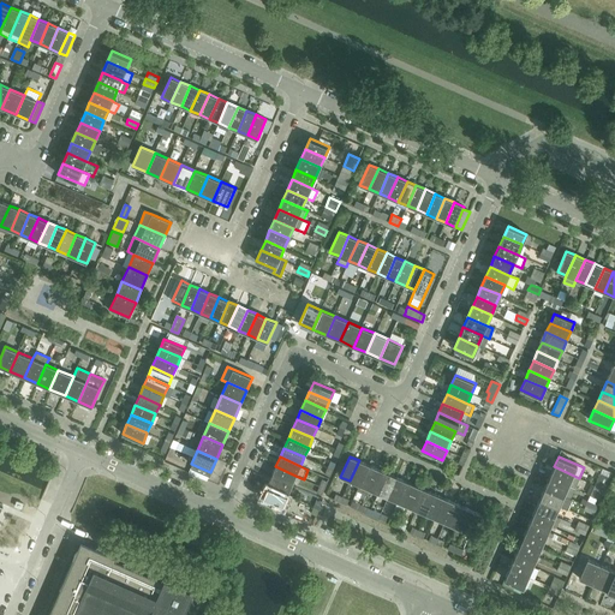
[(368,465),(359,460),(350,481),(359,485),(368,465)]
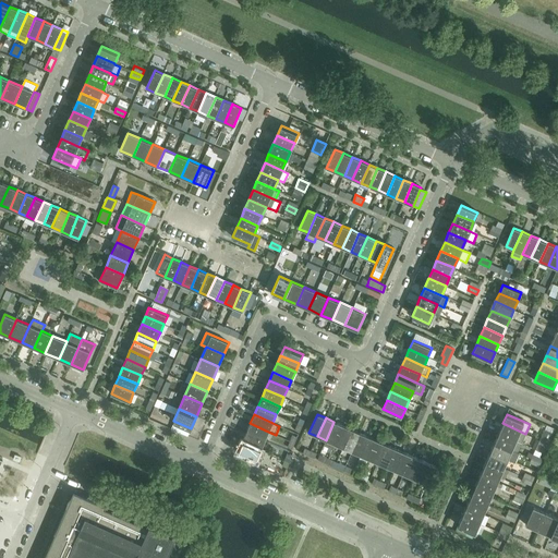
[(326,440),(322,450),(330,455),(335,444),(343,425),(334,422),(326,440)]
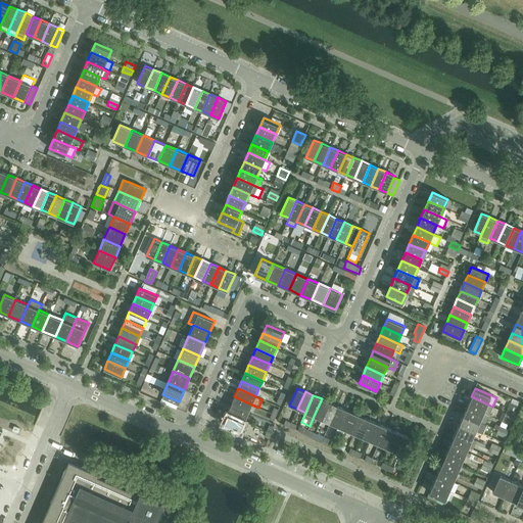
[(234,396),(231,405),(248,413),(251,405),(234,396)]
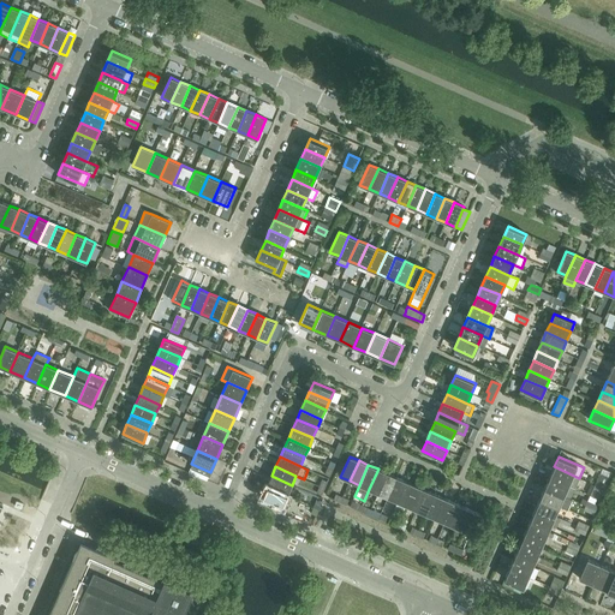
[(554,466),(549,477),(568,485),(575,489),(580,478),(579,478),(554,466)]
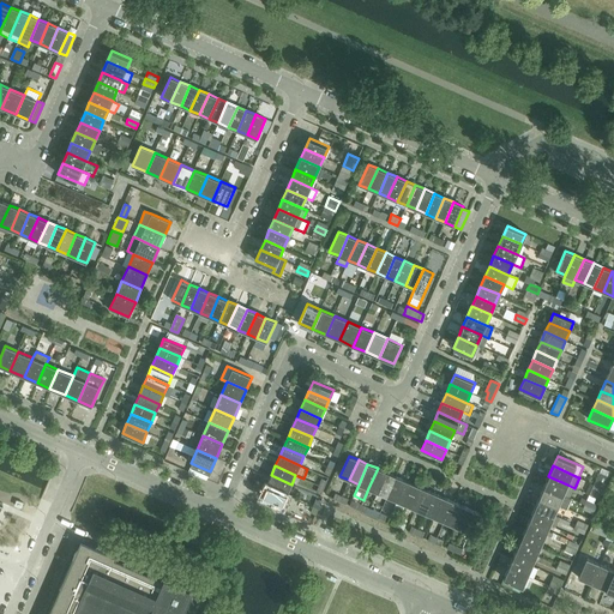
[(386,473),(378,468),(368,488),(378,493),(386,473)]
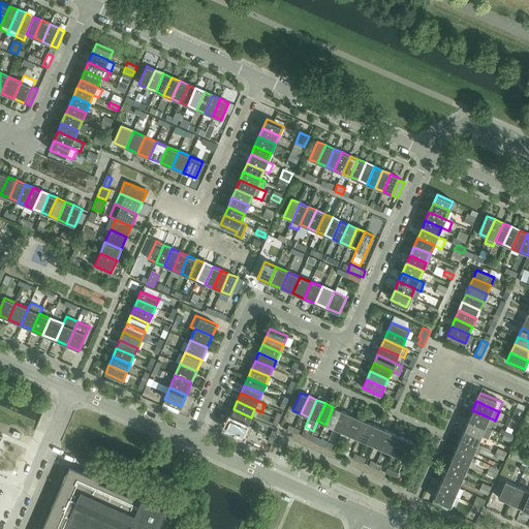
[(341,410),(333,407),(325,425),(334,428),(341,410)]
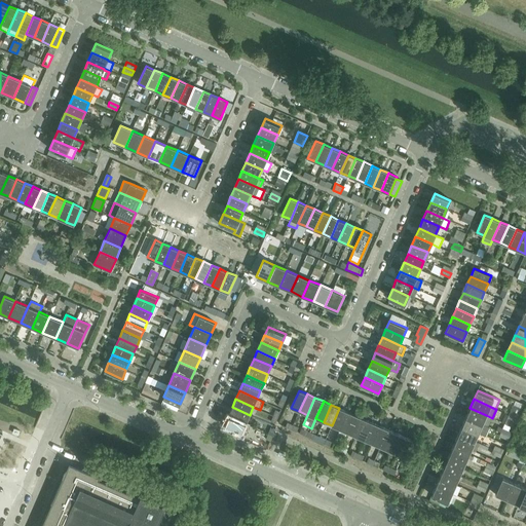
[(518,418),(522,409),(513,405),(509,414),(518,418)]
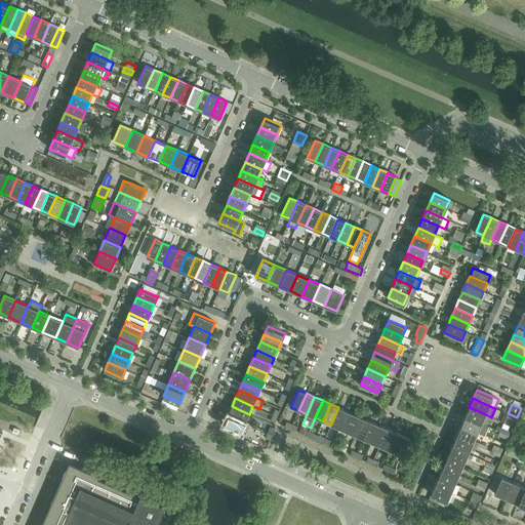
[(232,406),(228,414),(245,422),(249,414),(232,406)]
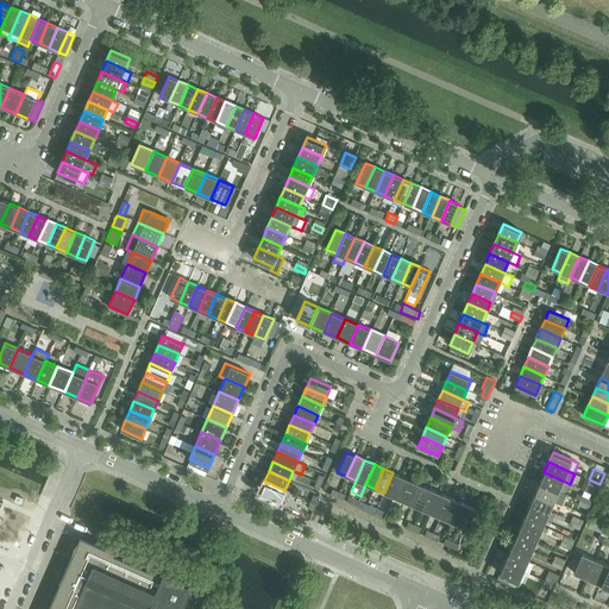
[(402,477),(393,472),(384,493),(393,497),(402,477)]
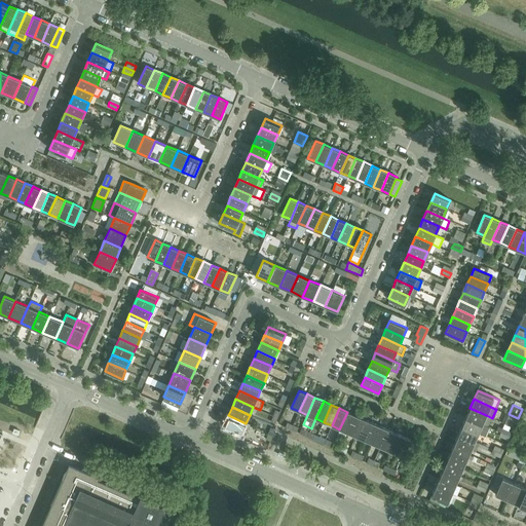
[(470,408),(466,416),(482,423),(486,415),(470,408)]
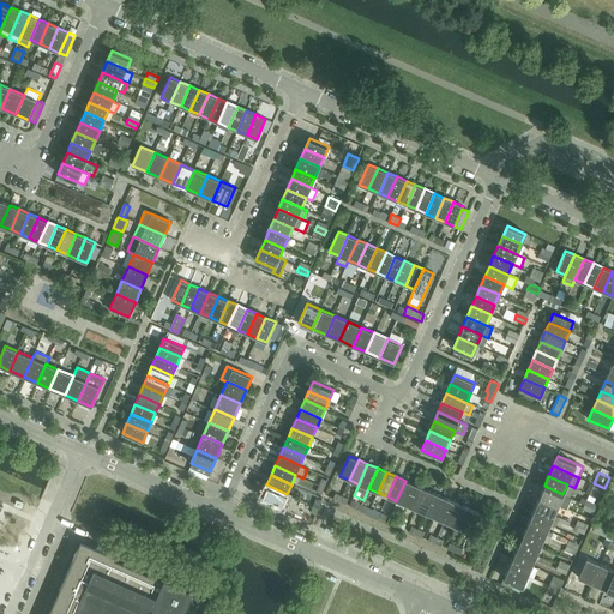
[(415,485),(405,481),(396,501),(407,505),(415,485)]
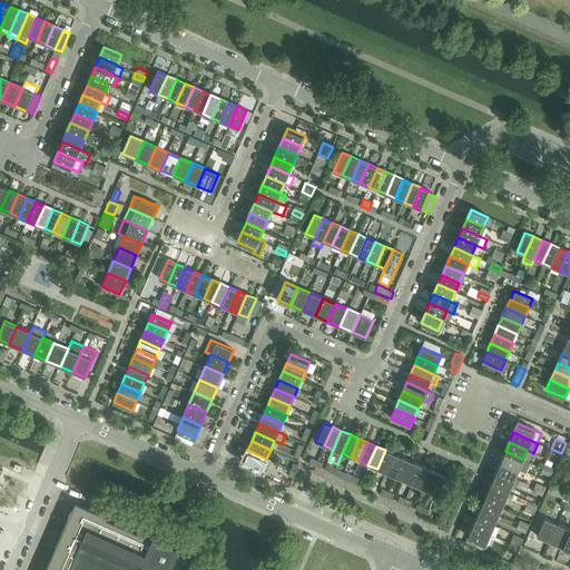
[(561,453),(551,449),(549,454),(559,459),(561,453)]
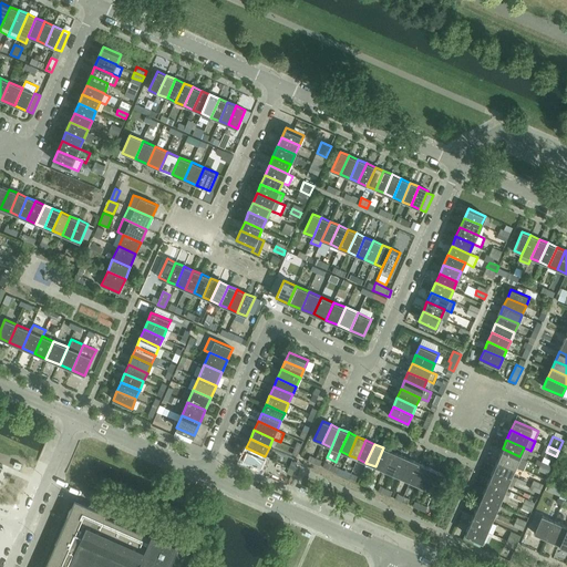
[(261,465),(265,456),(246,447),(243,457),(261,465)]
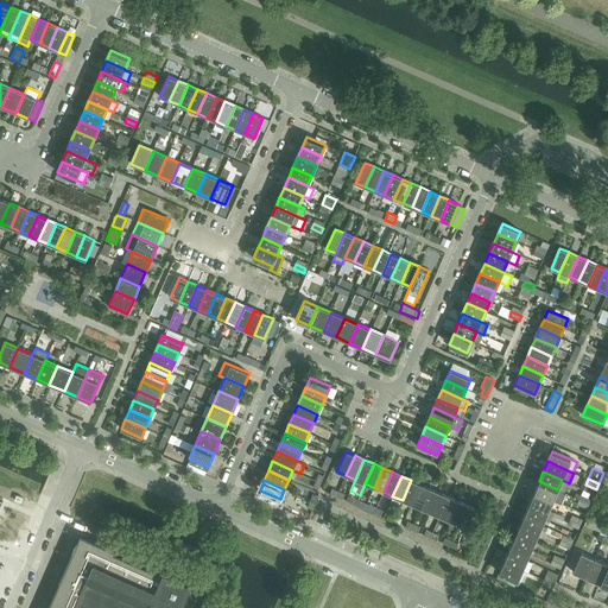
[(420,485),(411,480),(403,500),(411,505),(420,485)]
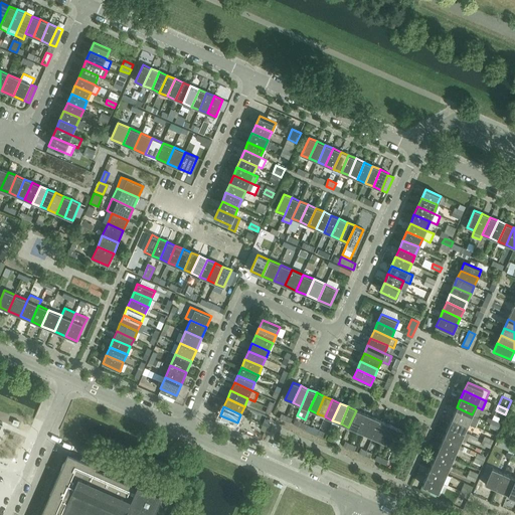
[(457,407),(453,416),(468,423),(476,426),(480,418),(478,417),(472,414),(457,407)]
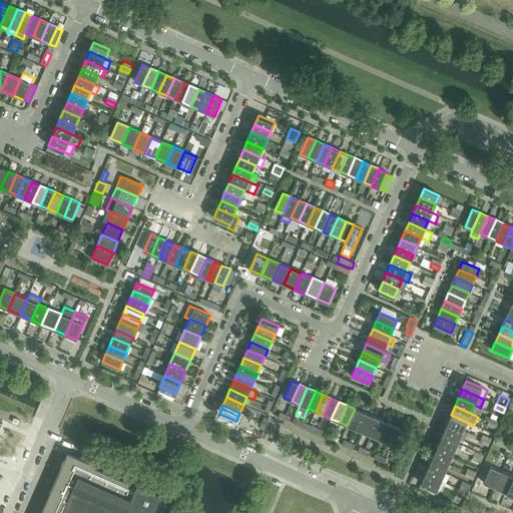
[(363,412),(355,409),(347,426),(356,429),(363,412)]
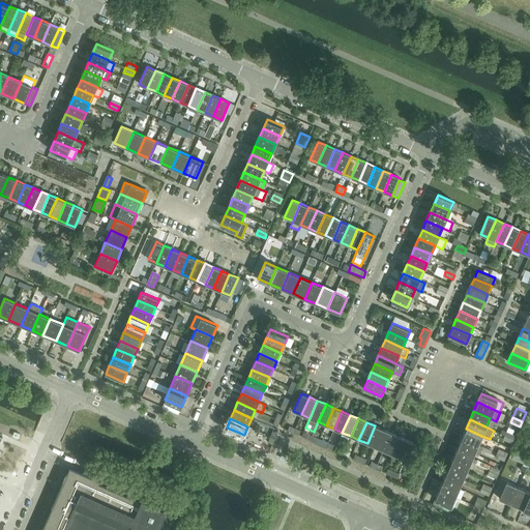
[(383,430),(375,425),(367,443),(375,447),(383,430)]
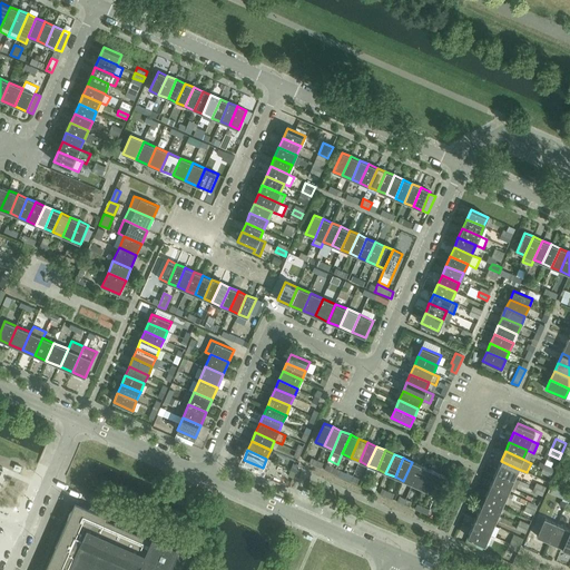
[(501,461),(497,470),(514,478),(518,469),(501,461)]
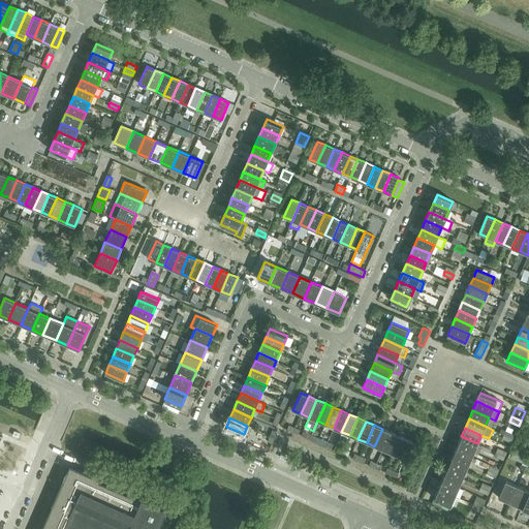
[(391,432),(382,429),(374,446),(382,449),(391,432)]
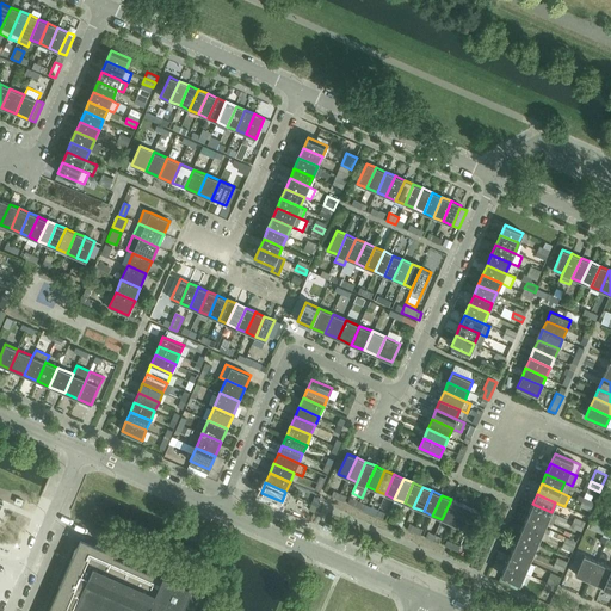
[(460,503),(451,499),(442,519),(451,523),(460,503)]
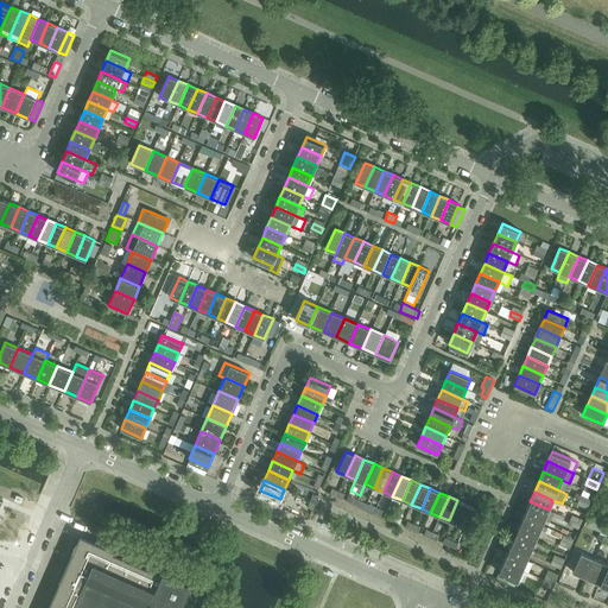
[(468,505),(457,500),(449,520),(458,525),(468,505)]
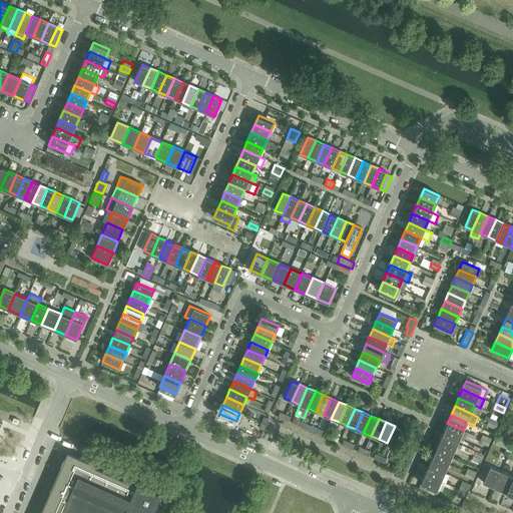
[(447,423),(443,432),(459,439),(463,430),(447,423)]
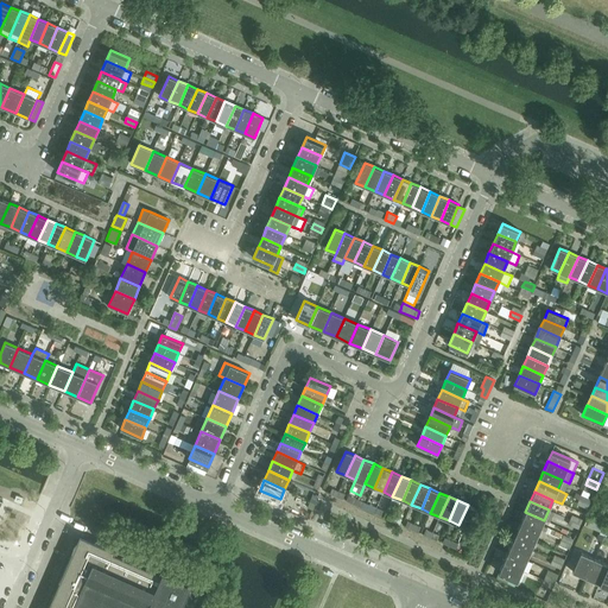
[(477,508),(468,505),(458,525),(468,530),(477,508)]
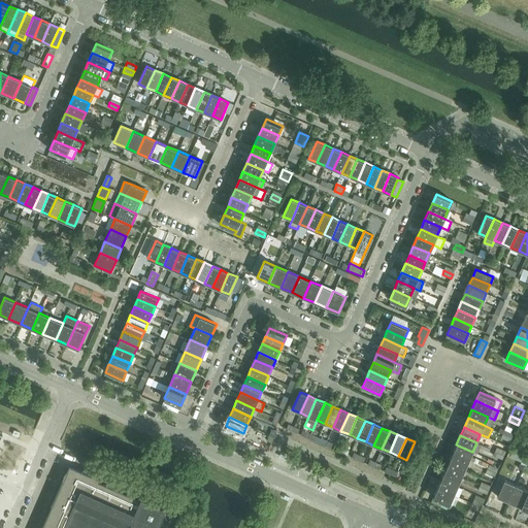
[(456,444),(453,453),(468,460),(472,452),(456,444)]
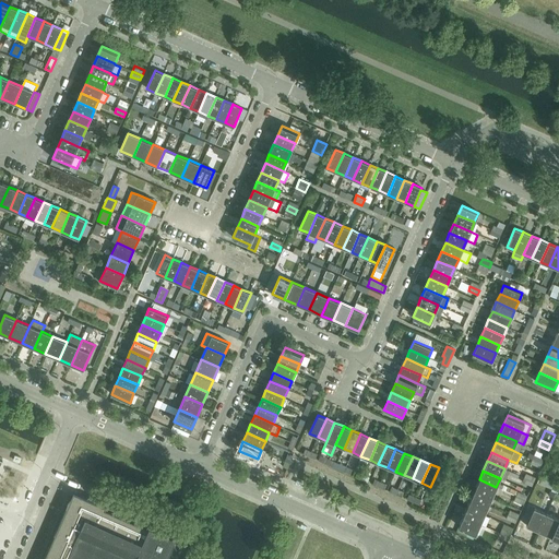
[(551,488),(554,482),(539,476),(537,482),(551,488)]
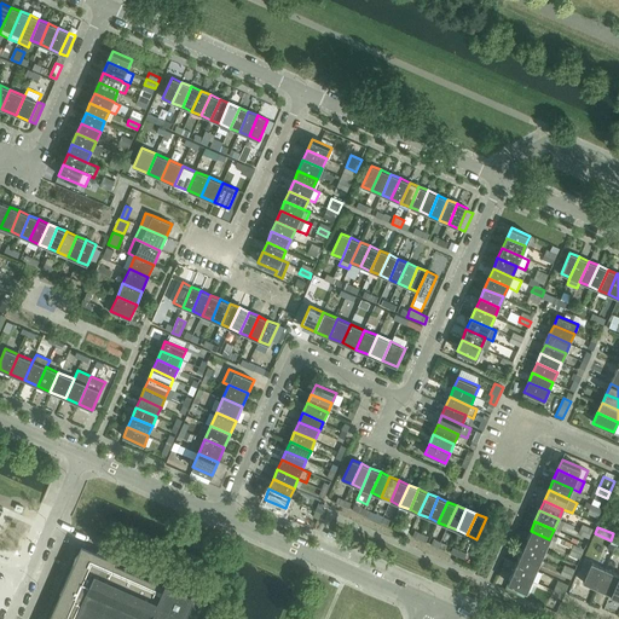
[(531,531),(526,542),(545,550),(549,539),(531,531)]
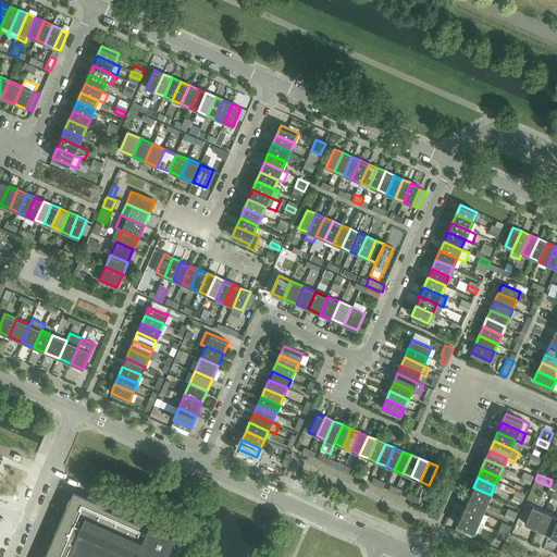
[(473,487),(469,496),(486,504),(491,495),(473,487)]
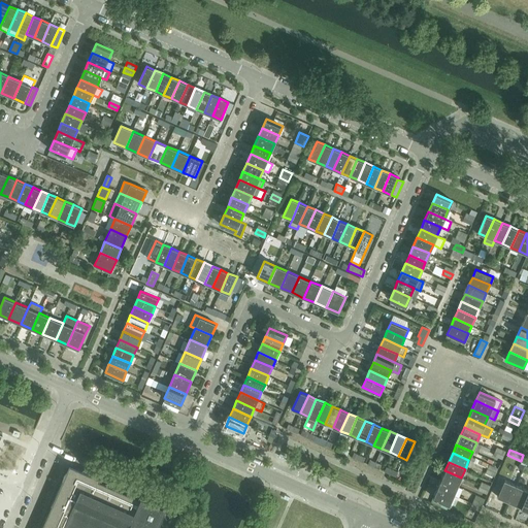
[(41,527),(156,527),(166,506),(141,495),(100,477),(83,470),(81,473),(68,468),(41,527)]
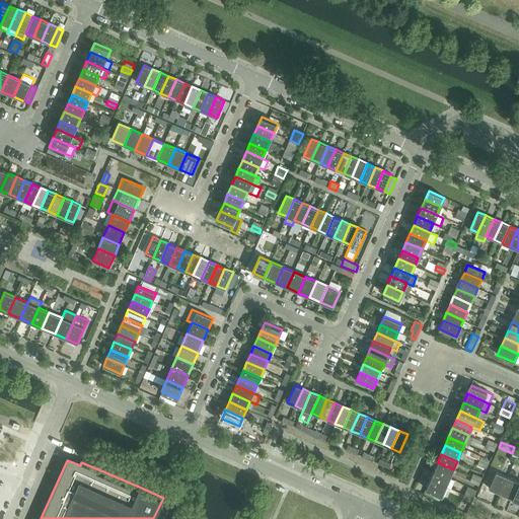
[(437,462),(434,470),(449,477),(453,469),(437,462)]
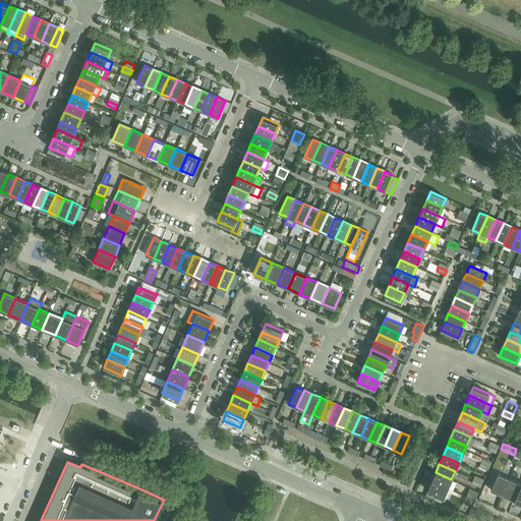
[(436,472),(431,481),(447,488),(451,479),(436,472)]
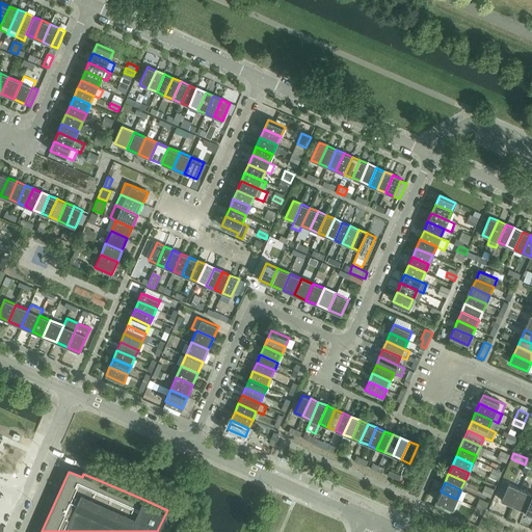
[(501,500),(513,506),(521,489),(508,484),(501,500)]
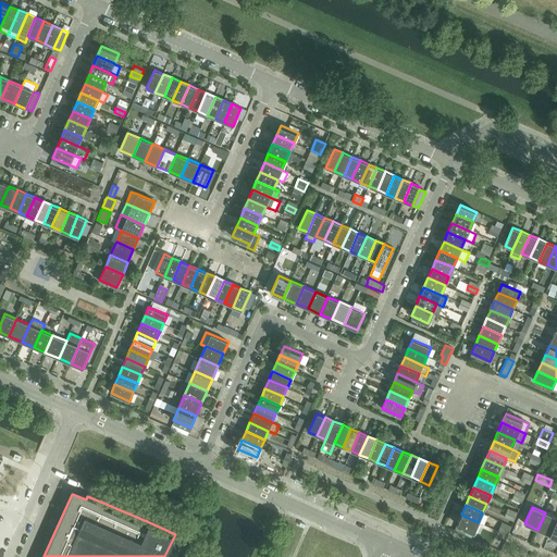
[(556,518),(545,512),(537,530),(549,534),(556,518)]
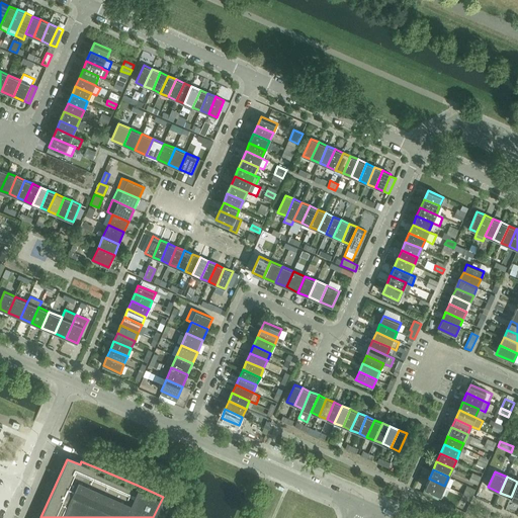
[(441,495),(444,486),(429,479),(425,488),(441,495)]
